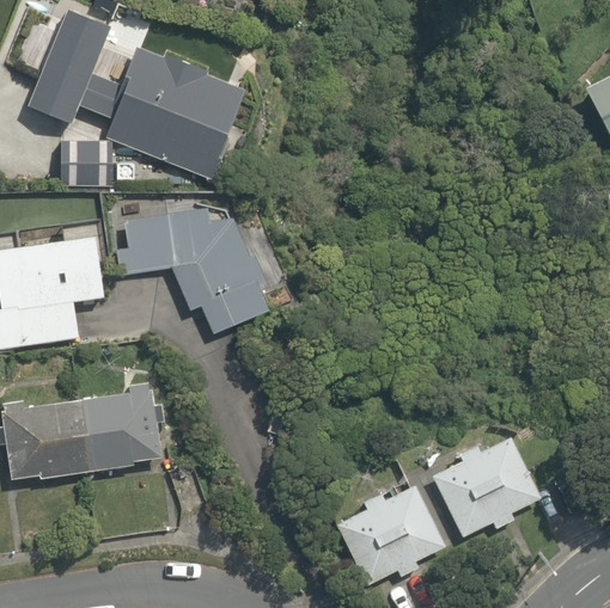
[(111,120),(105,135),(214,178),(250,88),(138,44),(122,85),(97,75),(117,25),(66,5),(26,104),(75,123),(81,108),(111,120)]
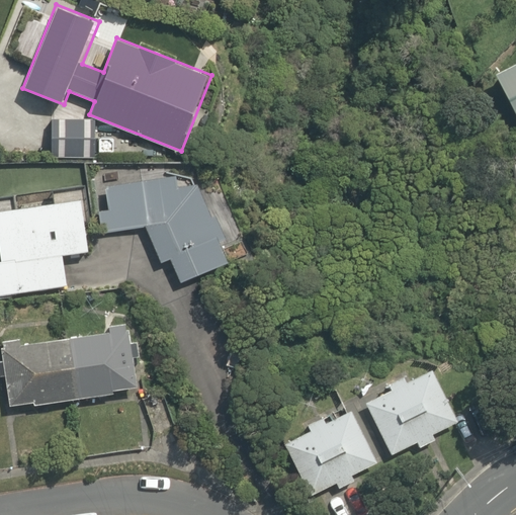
[(515,56),(490,71),(515,119),(515,56)]
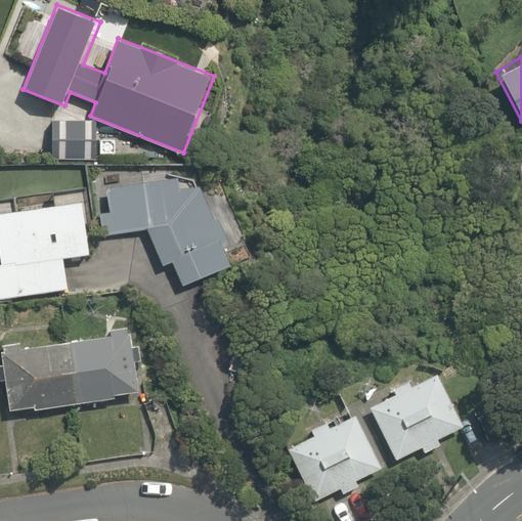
[(96,122),(51,120),(49,162),(94,164),(96,122)]
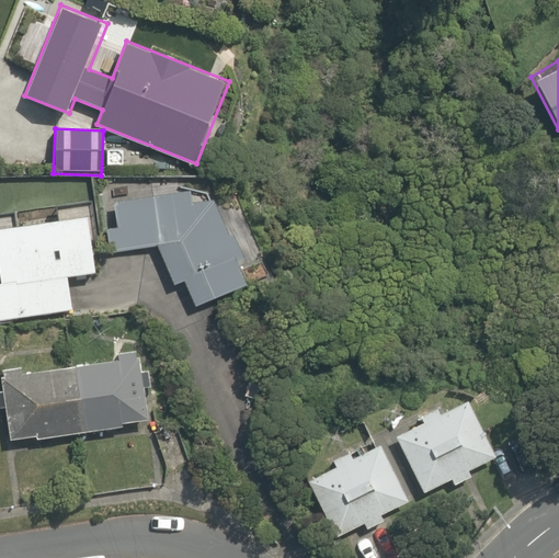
[(231,188),(102,188),(110,253),(158,248),(174,291),(185,286),(193,307),(269,275),(231,188)]
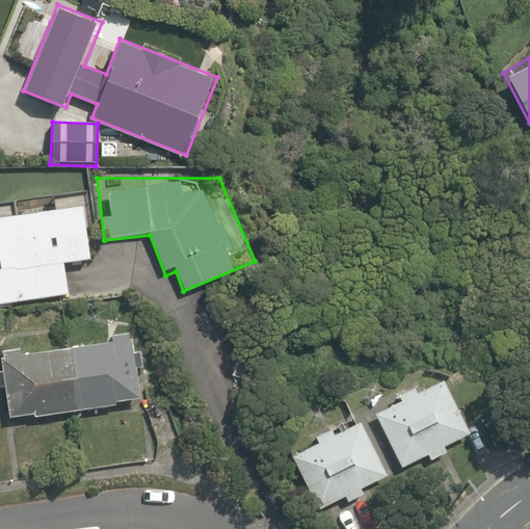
[(63,260),(95,256),(87,199),(0,211),(0,308),(3,308),(69,298),(63,260)]
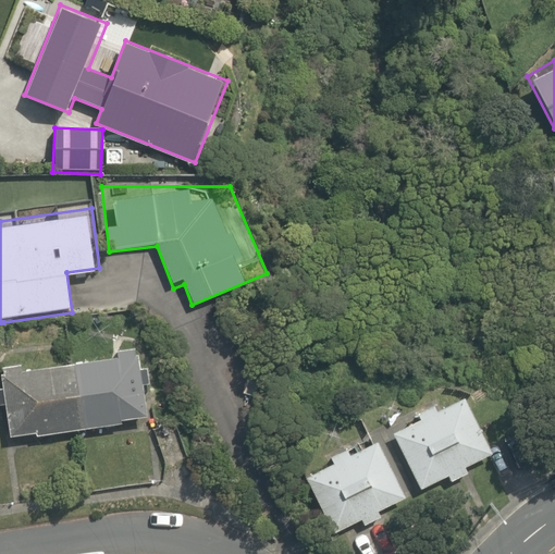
[(136,357),(0,372),(0,373),(8,442),(145,427),(136,357)]
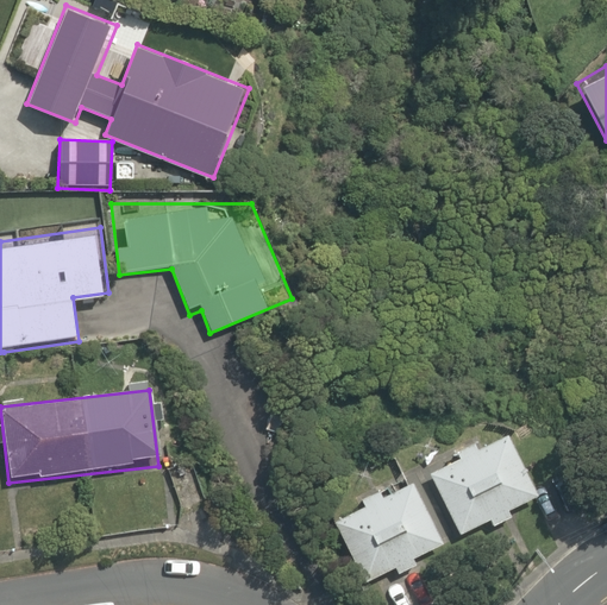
[(536,495),(502,436),(483,447),(480,441),(461,452),(464,459),(432,477),(465,533),(490,518),(495,527),(511,517),(507,511),(536,495)]
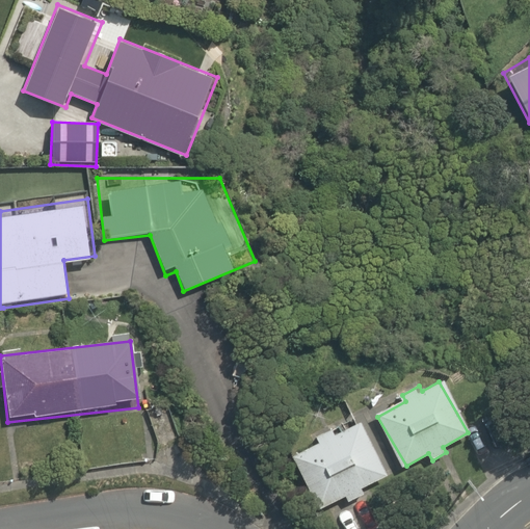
[(319,443),(294,456),(321,508),(345,496),(348,502),(365,494),(362,487),(389,473),(362,421),(339,433),(336,428),(317,439),(319,443)]
